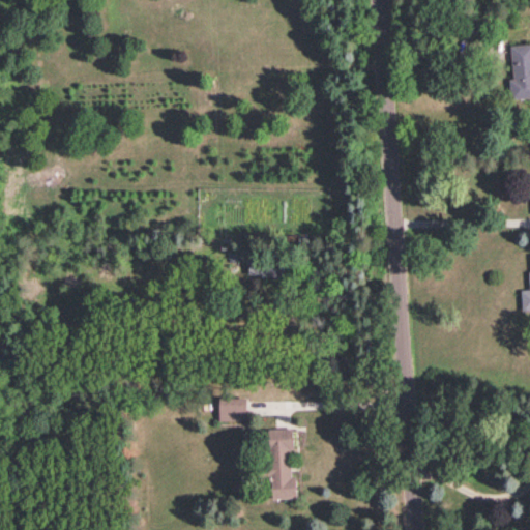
[(510,97),(529,96),(529,42),(510,43),(512,78),(509,78),(510,97)]
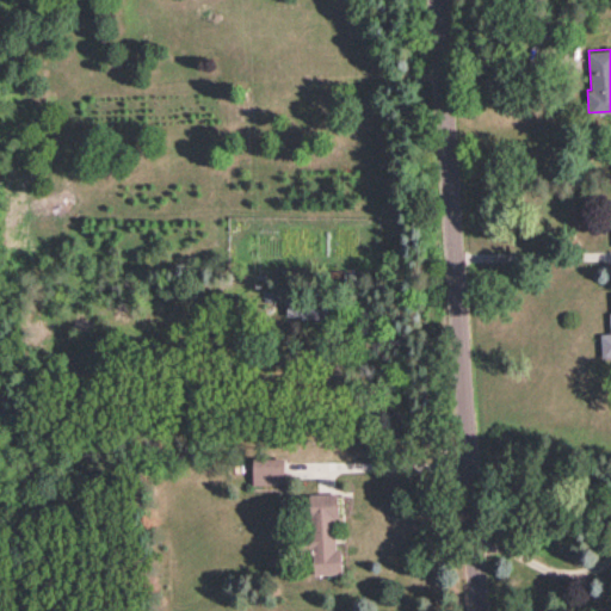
[(287,295),(285,315),(320,318),(321,297),(287,295)]
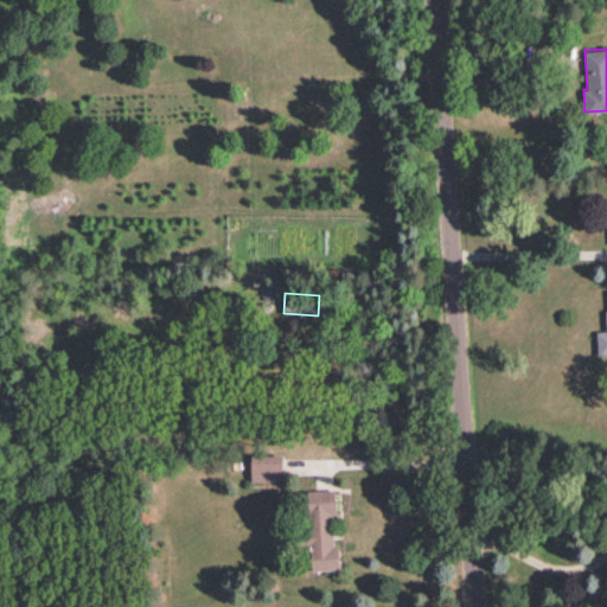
[(596,353),(606,353),(606,308),(605,310),(606,330),(596,331),(596,353)]
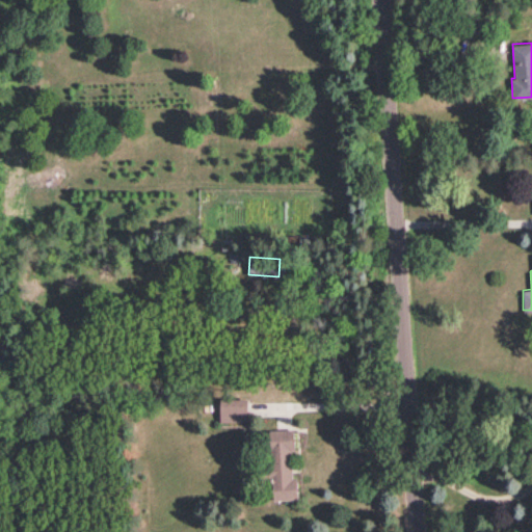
[(247,398),(219,398),(219,421),(247,422),(247,398)]
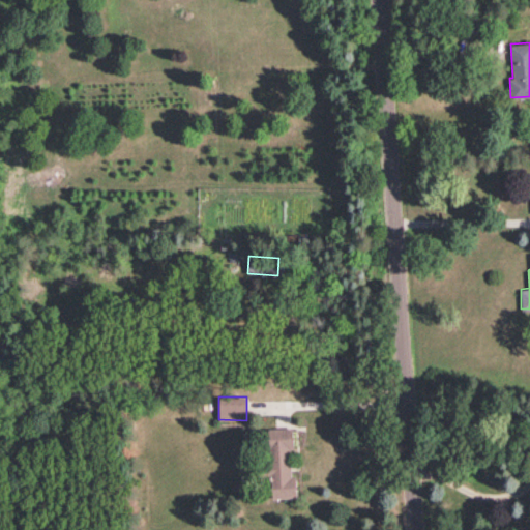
[(272,497),(296,496),(295,475),(293,475),(291,427),(267,428),(269,464),(261,464),(262,476),(271,475),(272,497)]
